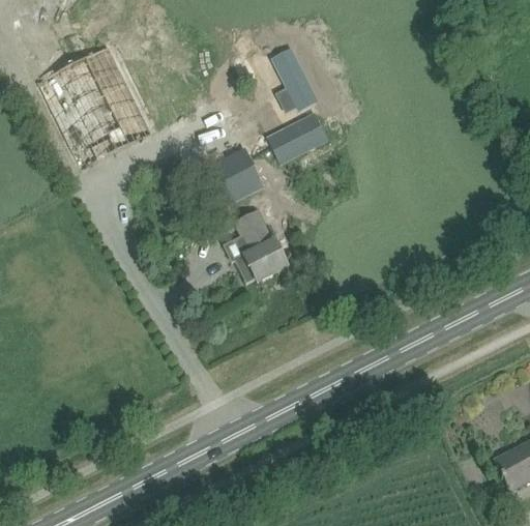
[(122,0),(102,10),(158,122),(234,85),(192,0),(122,0)]
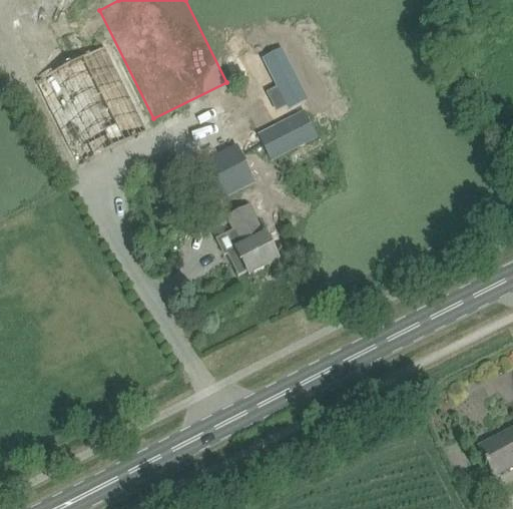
[(37,72),(73,159),(143,131),(107,44),(37,72)]
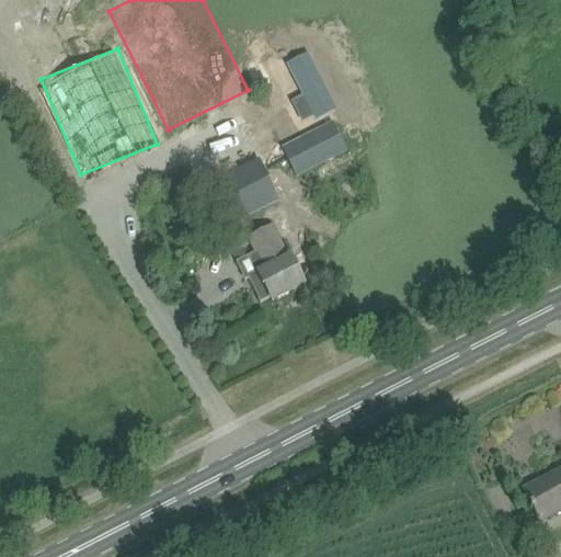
[(308,54),(289,63),(307,97),(296,102),(304,117),(316,112),(318,115),(335,105),(308,54)]
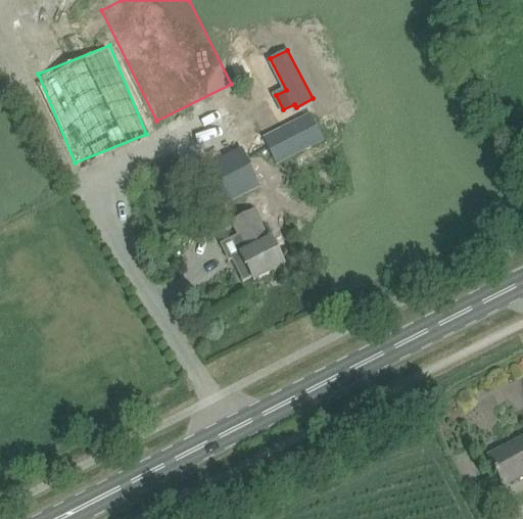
[(277,162),(324,140),(310,111),(263,134),(277,162)]
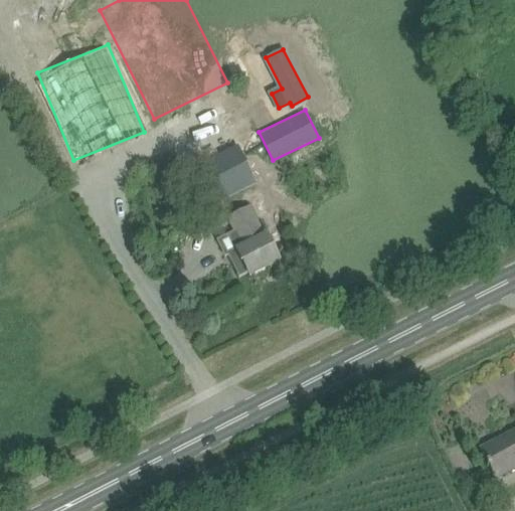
[(237,145),(195,166),(213,202),(255,180),(237,145)]
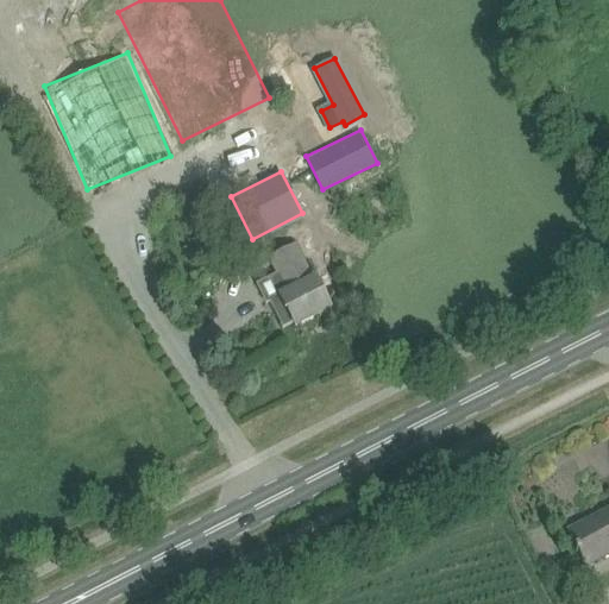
[(277,271),(268,275),(278,295),(269,300),(282,325),(293,320),(295,325),(296,323),(330,307),(315,276),(314,277),(296,243),(270,257),(277,271)]
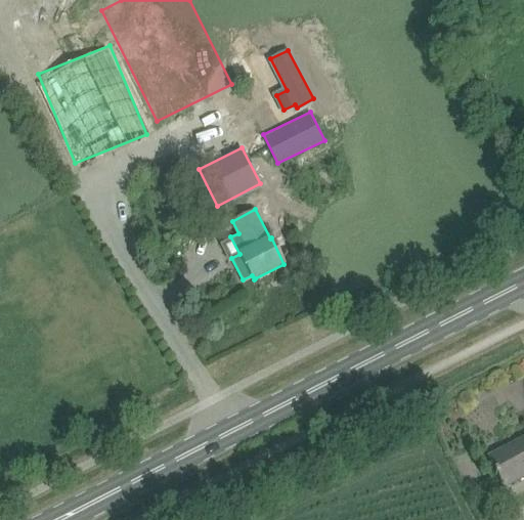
[(494,468),(496,472),(498,471),(505,484),(523,473),(523,436),(490,455),(496,468),(494,468)]
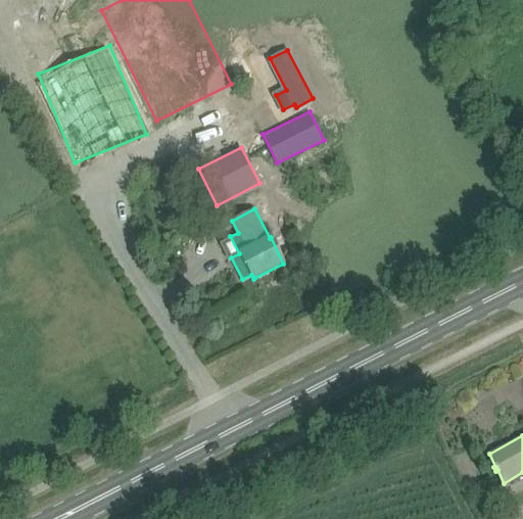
All buildings are outlined.
